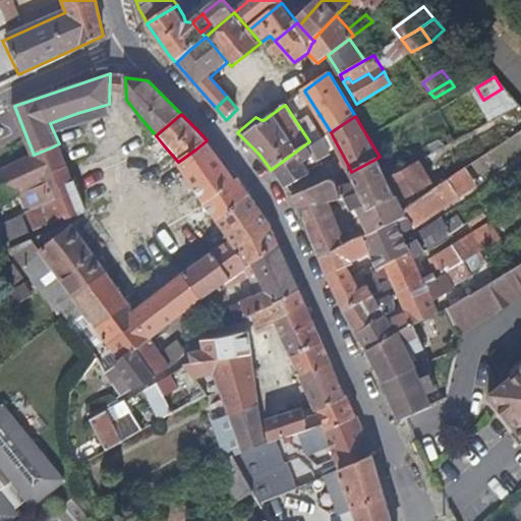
[(457,140),(453,133),(448,137),(452,142),(457,140)]
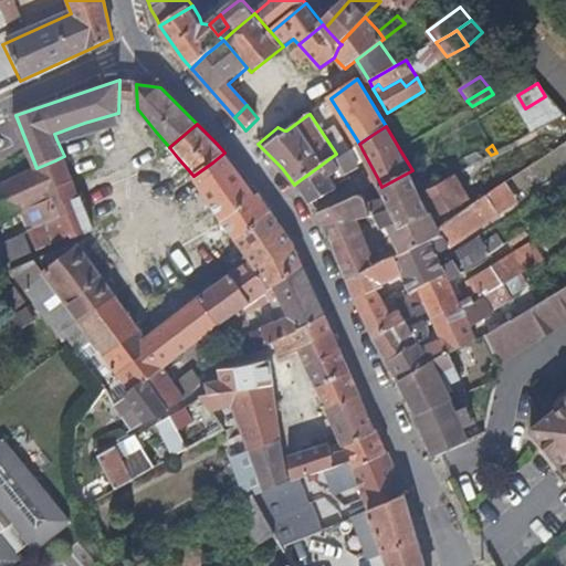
[(336,190),(328,177),(338,170),(343,175),(345,174),(360,166),(352,149),(338,157),(336,154),(320,166),(295,184),(304,194),(312,203),(326,196),(336,190)]
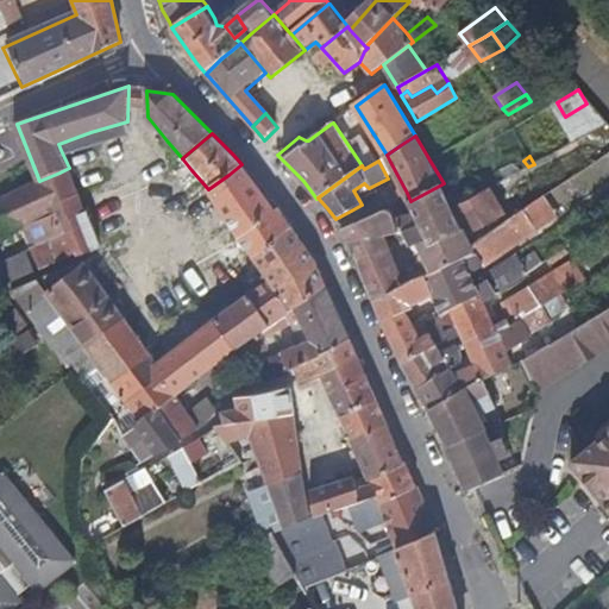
[(276,209),(269,201),(248,170),(242,164),(228,175),(208,189),(200,196),(230,226),(240,237),(276,209)]
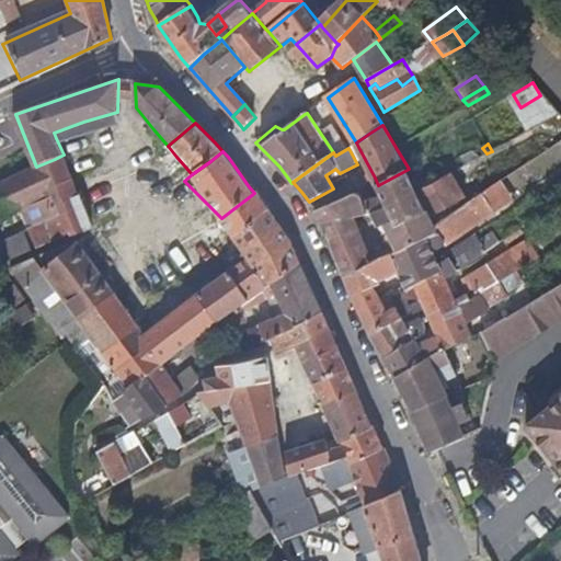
[(48,197),(47,191),(73,179),(71,173),(64,155),(55,159),(36,167),(24,172),(22,173),(0,182),(0,220),(1,220),(18,213),(22,210),(27,207),(48,197)]
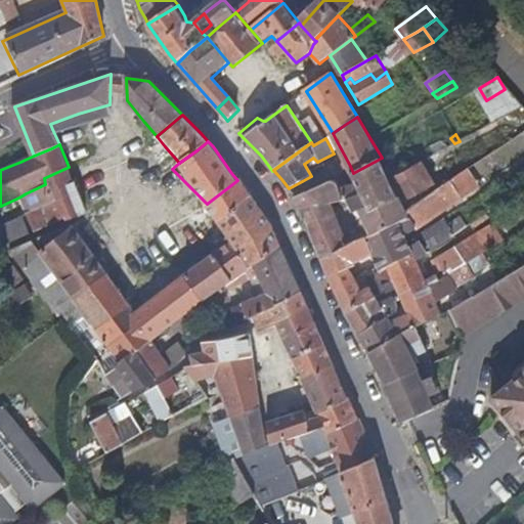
[(423,161),(417,146),(396,157),(403,171),(423,161)]
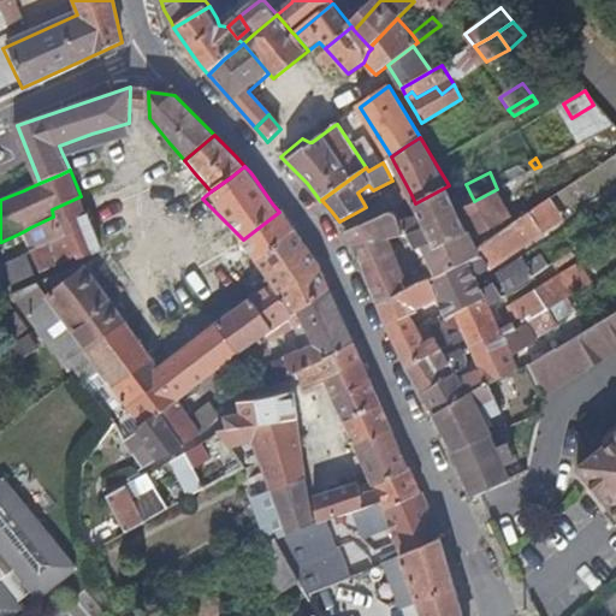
[(471,236),(461,208),(452,194),(460,190),(456,182),(449,185),(415,203),(420,213),(404,220),(402,225),(406,236),(409,235),(426,230),(437,250),(471,236)]
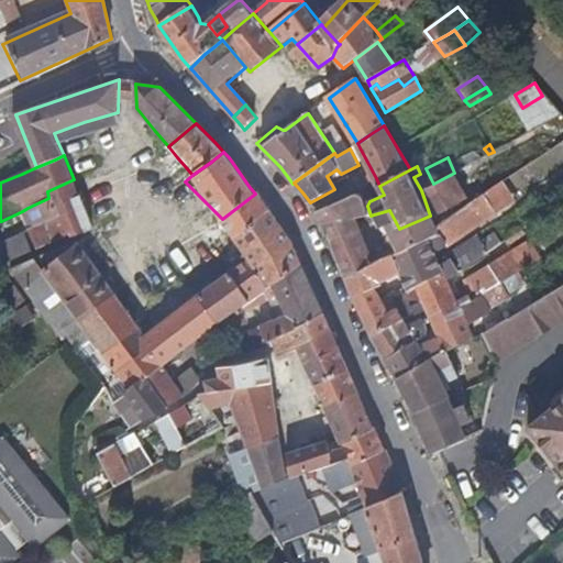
[(468,198),(454,173),(433,184),(421,190),(430,216),(431,217),(468,198)]
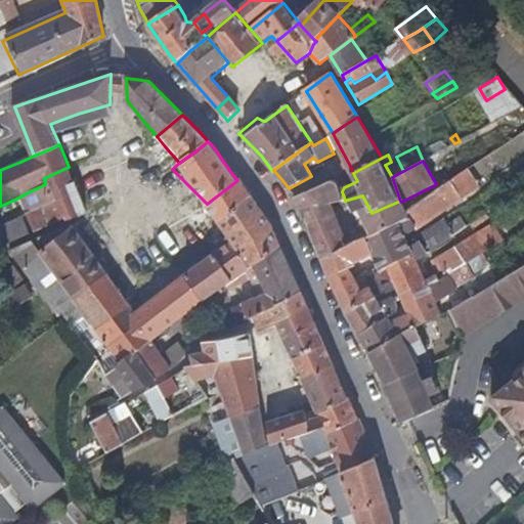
[(88,212),(69,167),(44,178),(45,184),(26,193),(20,197),(34,231),(39,228),(64,218),(69,220),(88,212)]
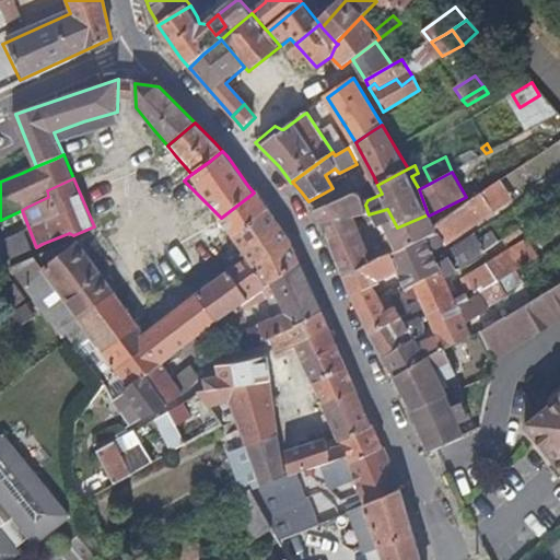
[(515,198),(503,181),(501,182),(475,199),(487,218),(515,198)]
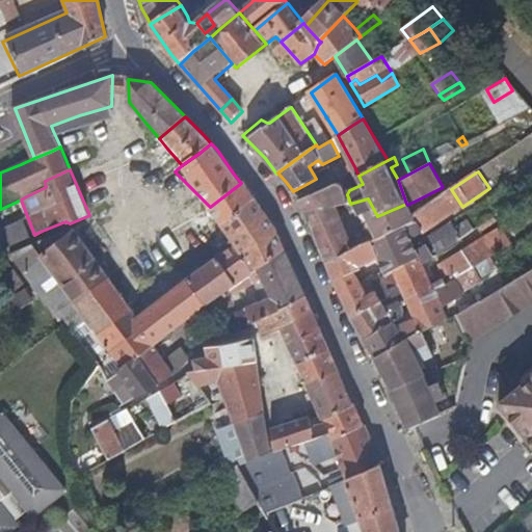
[(221,222),(255,198),(243,182),(241,183),(210,207),(219,219),(221,222)]
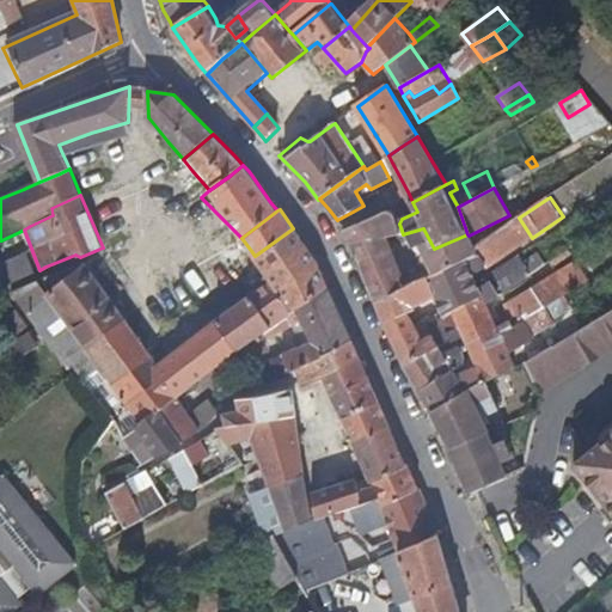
[(385,237),(403,234),(399,224),(402,219),(392,212),(362,225),(344,232),(353,243),(359,256),(366,274),(377,299),(378,301),(427,277),(422,269),(416,273),(414,270),(401,275),(385,237)]
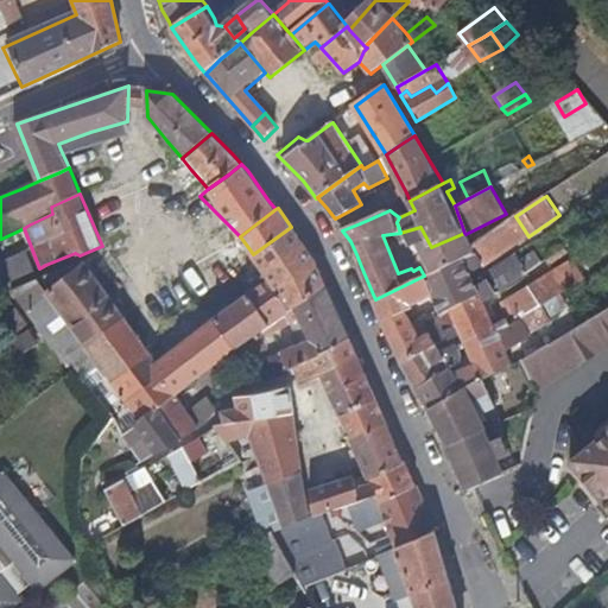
[(476,286),(472,276),(529,236),(515,216),(499,228),(470,246),(472,249),(473,251),(467,254),(435,270),(424,276),(375,299),(385,324),(394,341),(405,362),(437,346),(426,324),(423,318),(415,325),(406,315),(415,308),(412,304),(423,298),(420,291),(428,287),(441,314),(437,317),(445,333),(458,325),(453,311),(480,293),(485,303),(494,296),(485,283),(476,286)]
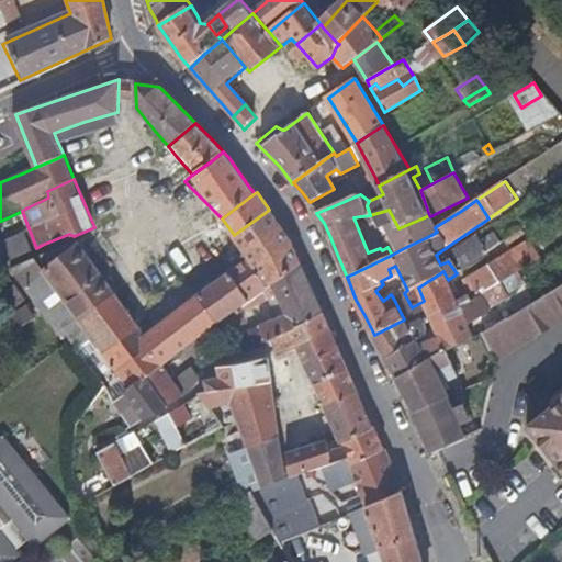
[(260,244),(281,226),(279,224),(269,210),(234,235),(244,247),(250,256),(258,267),(271,256),(260,244)]
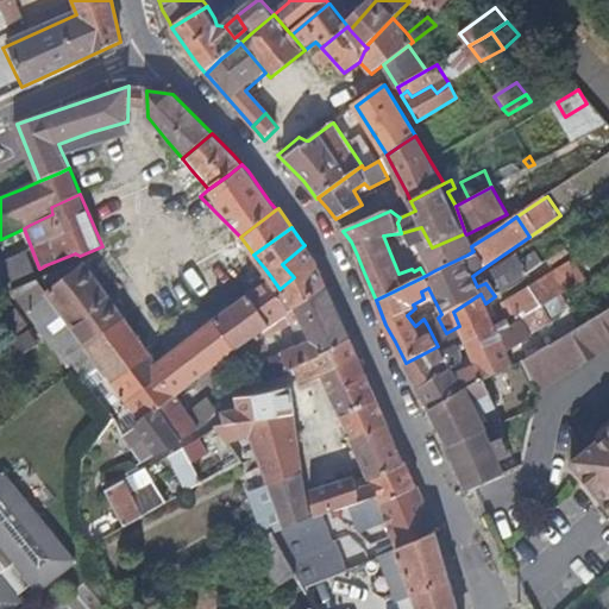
[(435,270),(468,255),(473,251),(472,250),(471,246),(466,234),(465,233),(432,248),(421,227),(405,232),(412,248),(415,246),(419,251),(425,253),(435,270)]
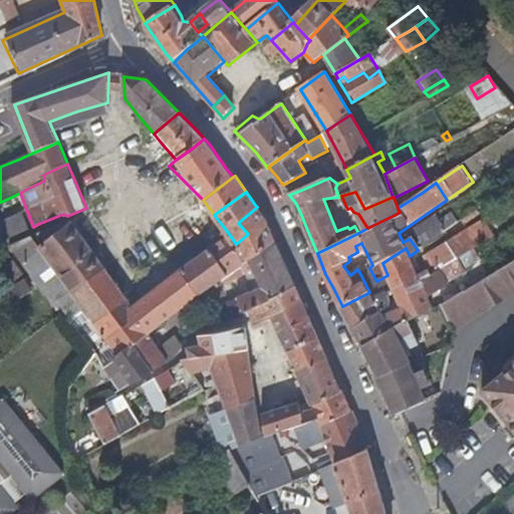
[(252,254),(275,237),(270,226),(257,207),(238,223),(248,234),(236,244),(229,234),(218,243),(213,248),(229,272),(252,254)]
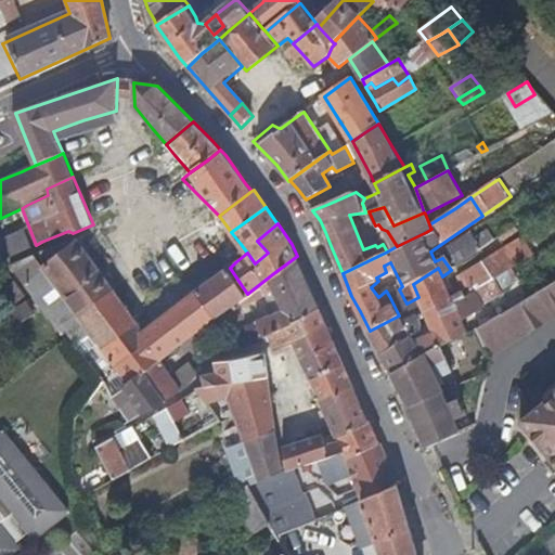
[(0,236),(7,256),(28,249),(23,229),(0,236)]
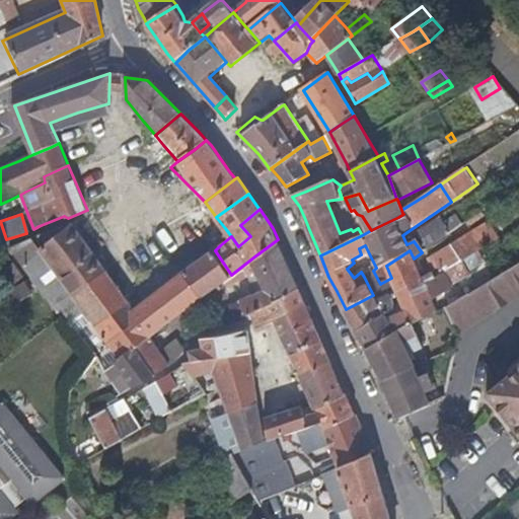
[(80,289),(105,270),(92,250),(71,222),(32,238),(39,252),(24,265),(33,276),(44,290),(45,291),(63,277),(76,292),(80,289)]
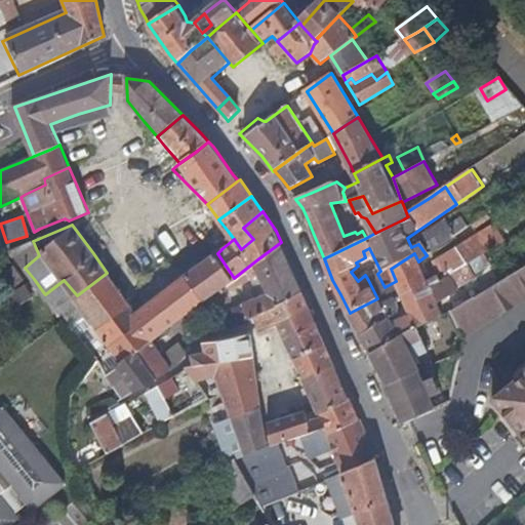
[(473,261),(497,245),(484,229),(456,247),(461,253),(469,264),(473,261)]
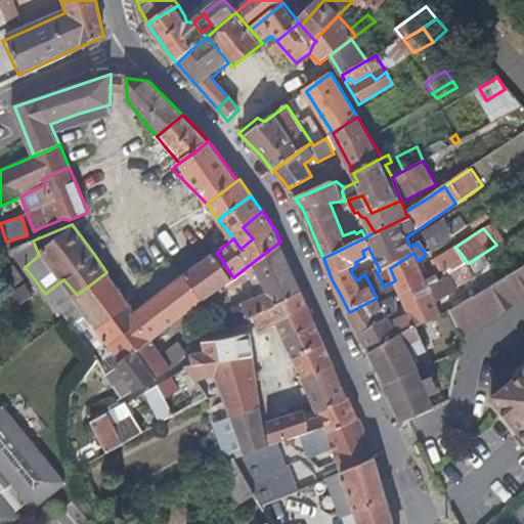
[(432,251),(455,234),(451,231),(428,246),(432,251)]
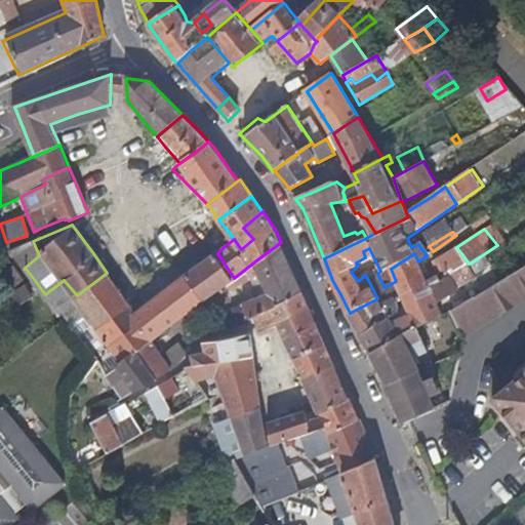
[(25,268),(39,255),(33,241),(29,243),(12,250),(19,260),(25,268)]
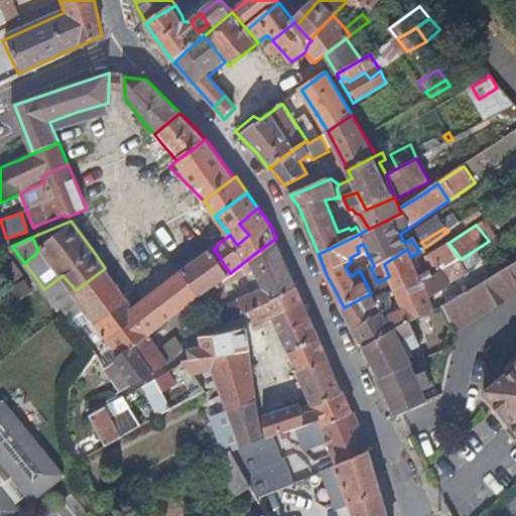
[(296,285),(293,278),(280,247),(276,238),(253,255),(230,273),(222,279),(226,285),(253,269),(262,287),(238,298),(241,306),(214,318),(212,316),(197,321),(199,330),(200,329),(235,319),(247,317),(253,318),(249,308),(296,285)]
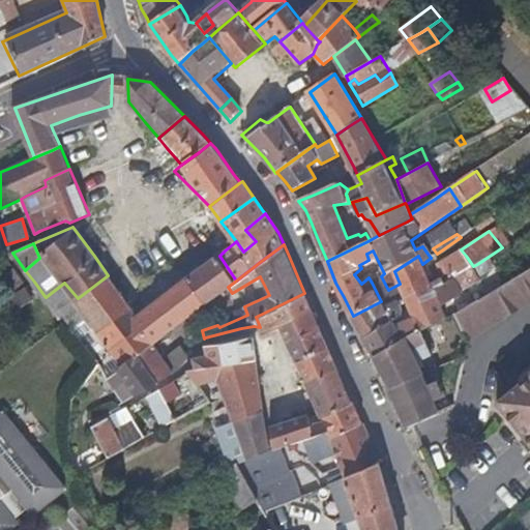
[(464,272),(459,265),(464,262),(462,259),(466,256),(461,249),(442,262),(453,280),(454,278),(464,272)]
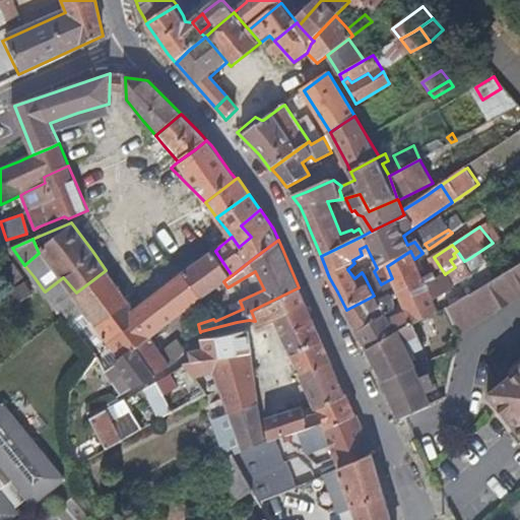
[(232,275),(215,251),(198,263),(185,273),(201,299),(223,281),(232,275)]
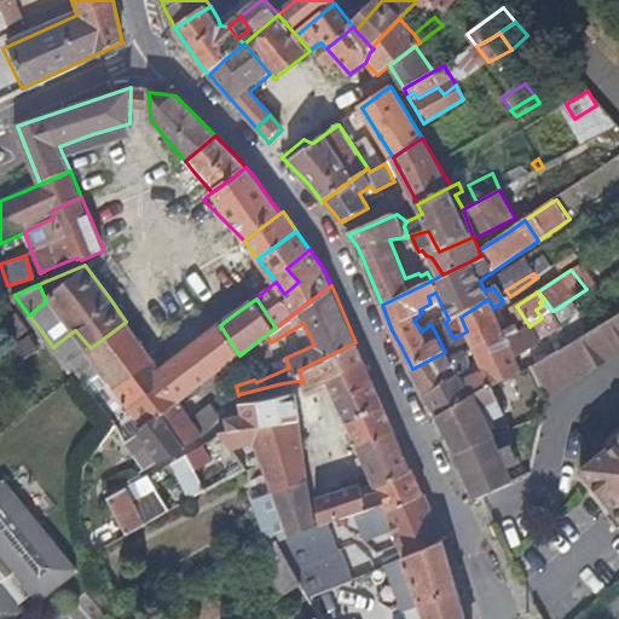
[(508,340),(493,308),(489,299),(461,317),(467,331),(475,351),(487,342),(495,352),(509,343),(508,340)]
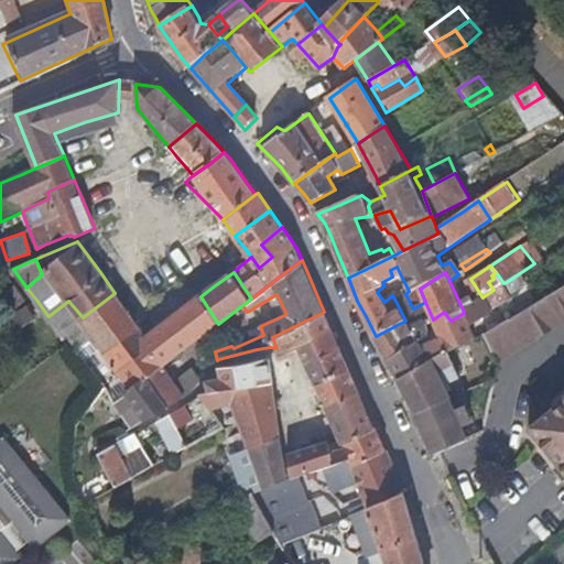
[(494,290),(503,283),(496,272),(491,275),(494,279),(488,282),(494,290)]
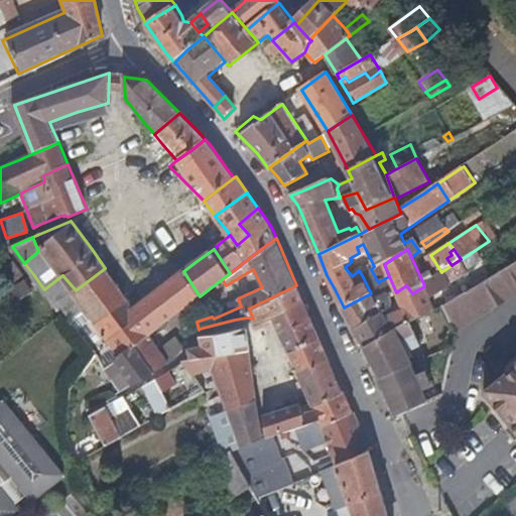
[(515,290),(515,260),(496,274),(441,306),(446,314),(453,326),(454,329),(513,292),(515,290)]
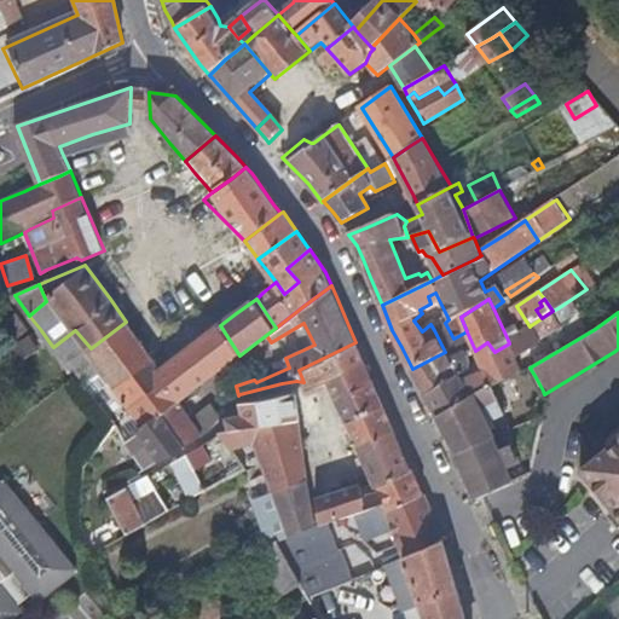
[(155,362),(144,347),(146,345),(143,339),(139,341),(129,328),(133,324),(128,319),(126,322),(96,345),(91,348),(68,366),(74,374),(85,387),(102,374),(116,393),(155,362)]
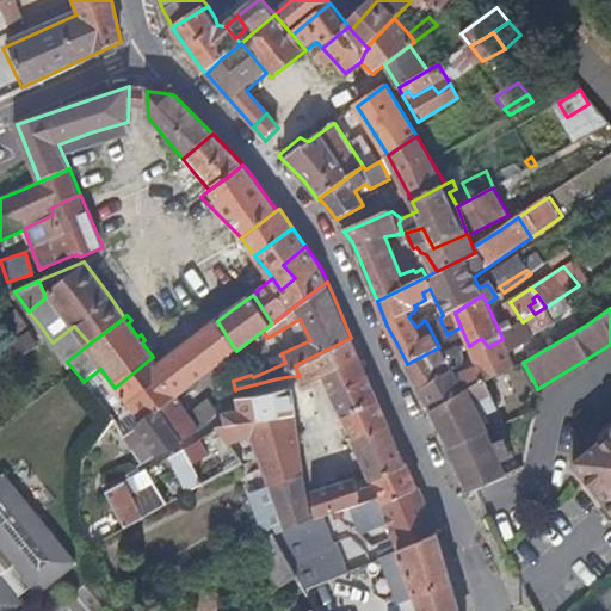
[(450,341),(448,334),(439,319),(429,326),(439,347),(450,341)]
